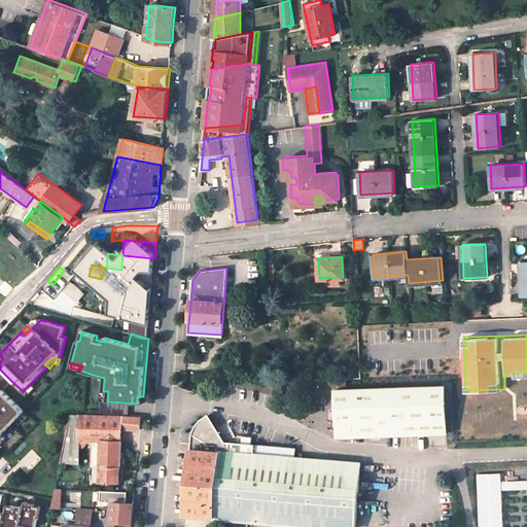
[(0,371),(0,387),(2,390),(11,381),(1,371),(0,371)]
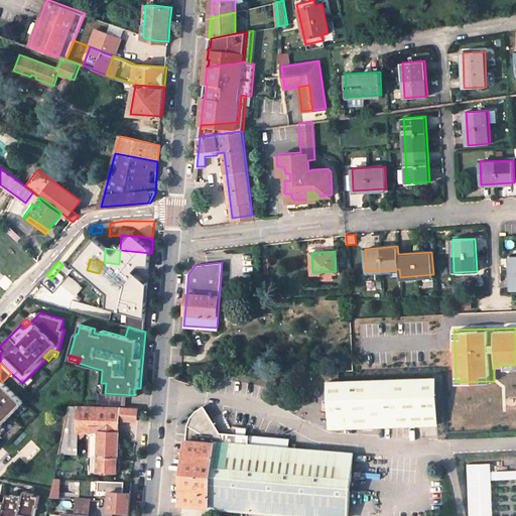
[(30,375),(22,383),(26,387),(34,380),(30,375)]
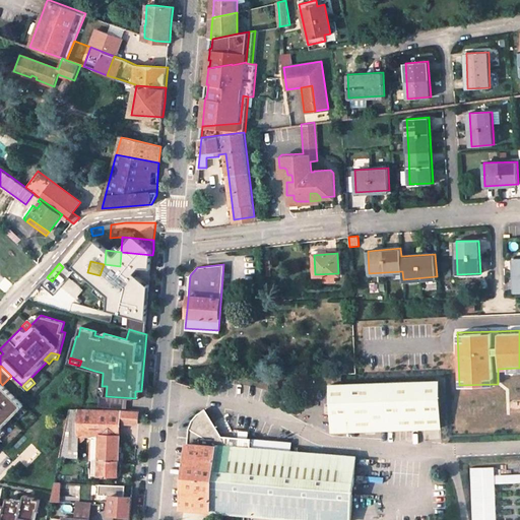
[(441,427),(439,381),(331,385),(332,431),(441,427)]
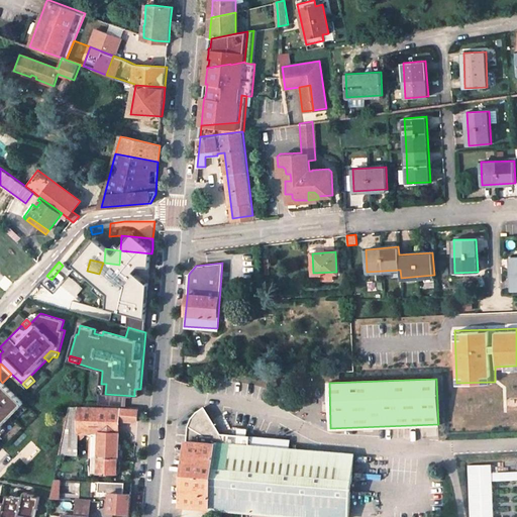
[(0,426),(2,425),(15,411),(23,404),(2,383),(0,380),(0,426)]
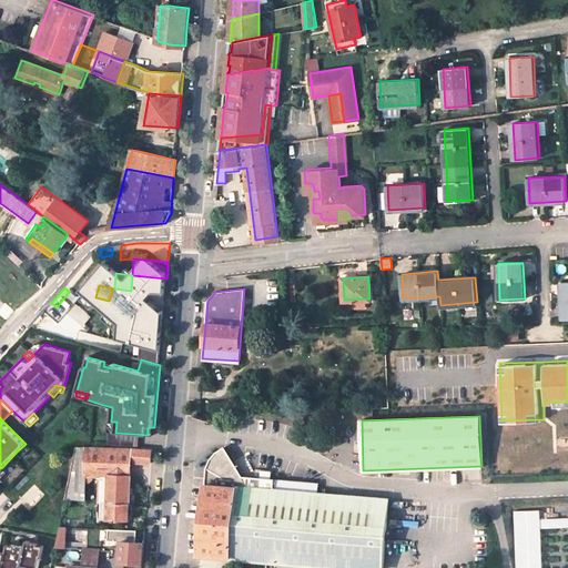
[(26,444),(17,452),(22,457),(30,448),(26,444)]
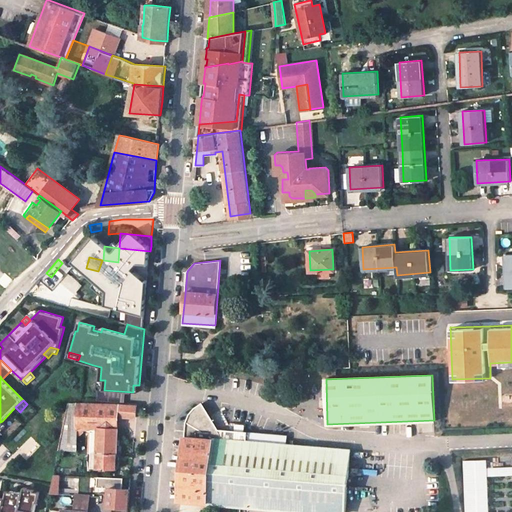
[(324,511),(345,511),(350,449),(267,443),(246,441),(247,432),(218,429),(202,403),(197,406),(194,410),(190,414),(188,422),(186,435),(213,438),(207,502),(237,504),(324,511)]
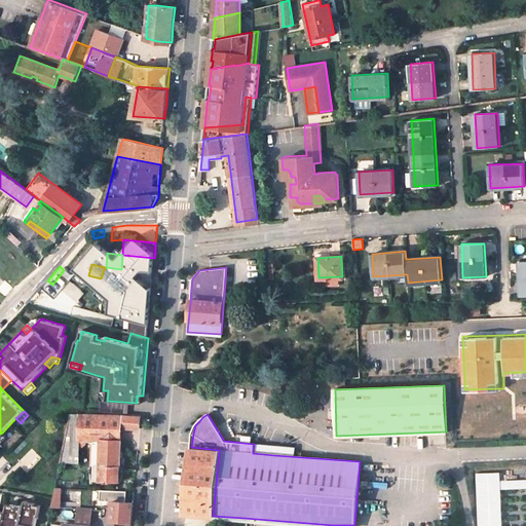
[(94,464),(101,464),(120,465),(122,428),(141,429),(141,417),(120,416),(70,415),(60,463),(77,463),(79,463),(80,441),(101,441),(101,445),(95,445),(94,464)]
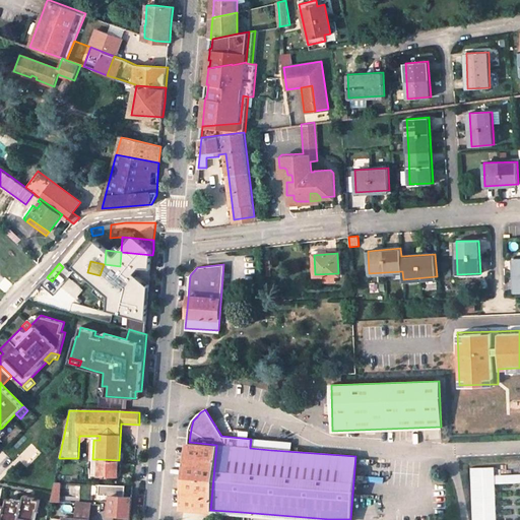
[(250,448),(271,450),(271,440),(251,439),(250,448)]
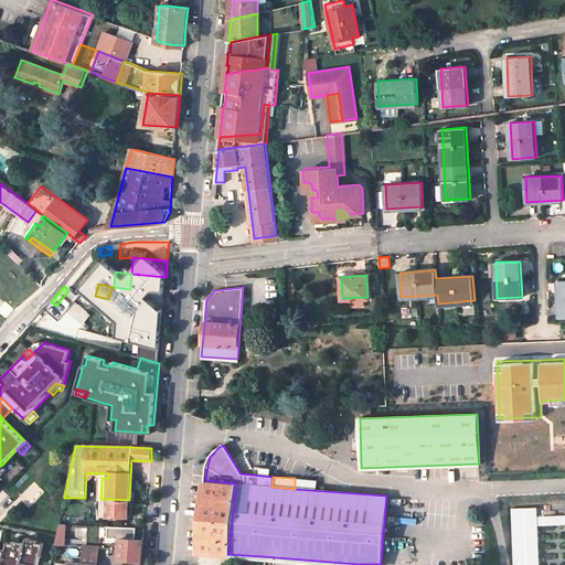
[(235,483),(205,480),(202,512),(199,552),(228,554),(235,483)]
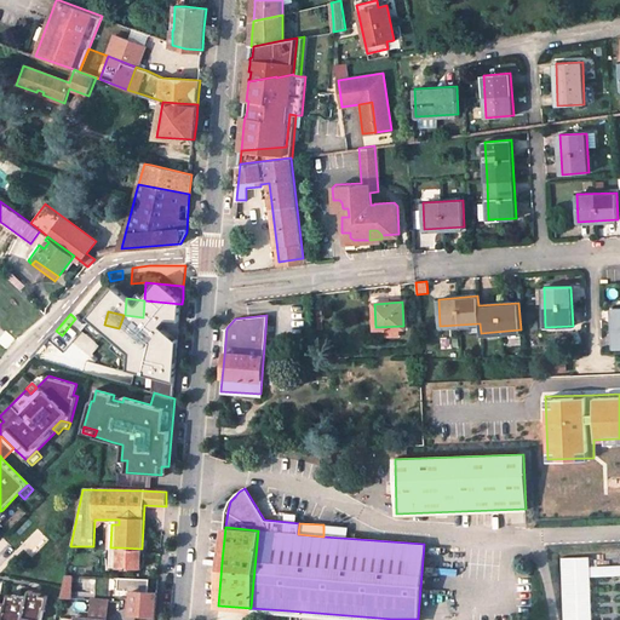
[(118,566),(118,569),(141,569),(141,567),(144,567),(144,560),(145,554),(142,554),(142,549),(119,547),(118,566)]
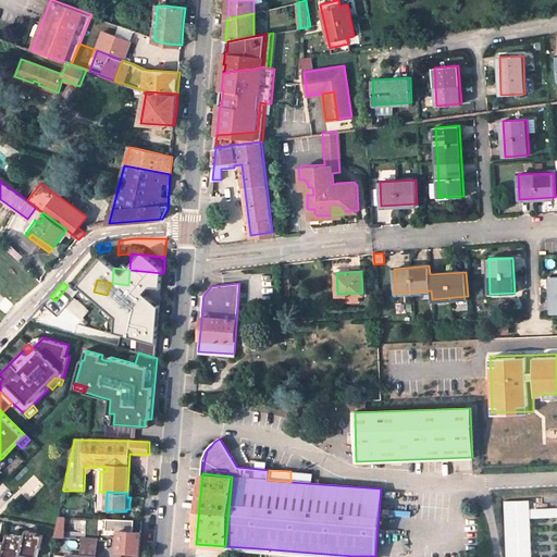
[(531,556),(530,517),(529,507),(529,498),(504,499),(506,556),(531,556)]
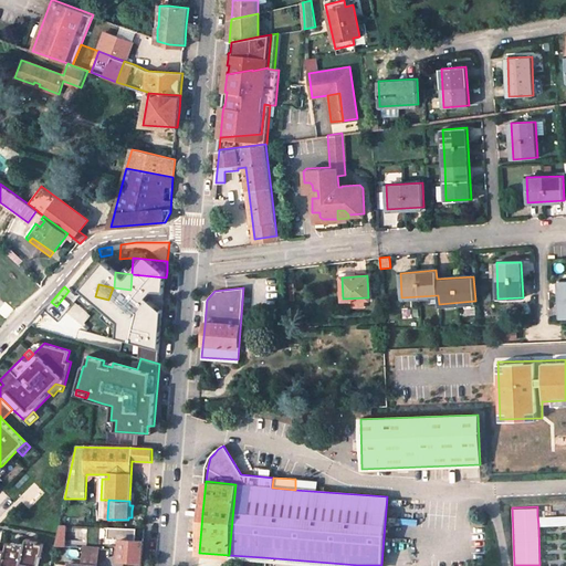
[(565,514),(537,515),(538,525),(565,524),(565,514)]
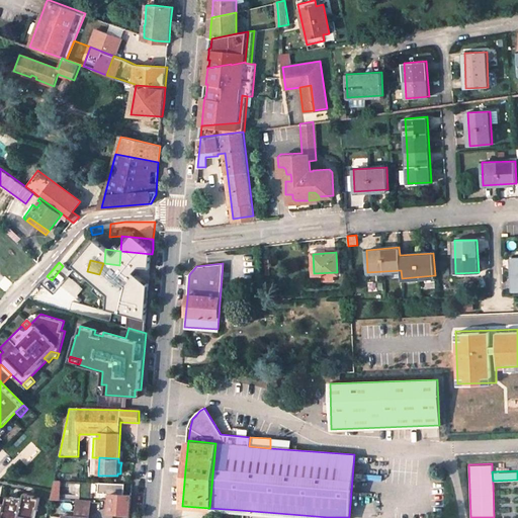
[(60,481),(55,481),(51,499),(58,499),(60,481)]
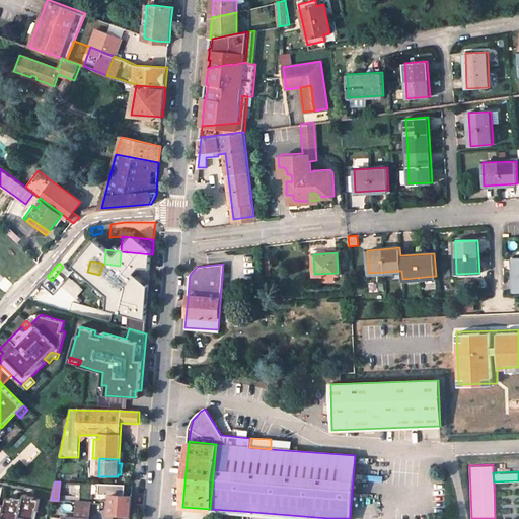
[(126,484),(100,483),(99,494),(113,495),(110,510),(116,511),(116,513),(115,518),(127,518),(130,518),(132,506),(133,493),(126,493),(126,484)]
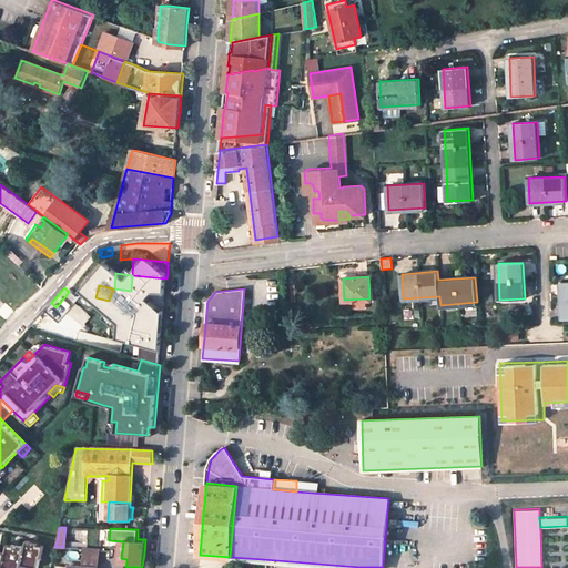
[(27,540),(26,547),(22,560),(39,565),(42,553),(43,553),(44,546),(39,545),(39,544),(27,540)]
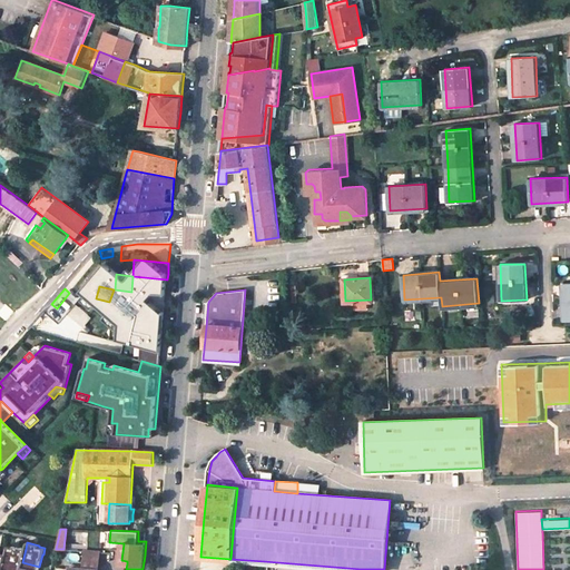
[(6,556),(2,569),(5,569),(20,569),(22,562),(26,549),(13,546),(13,548),(7,547),(6,556)]
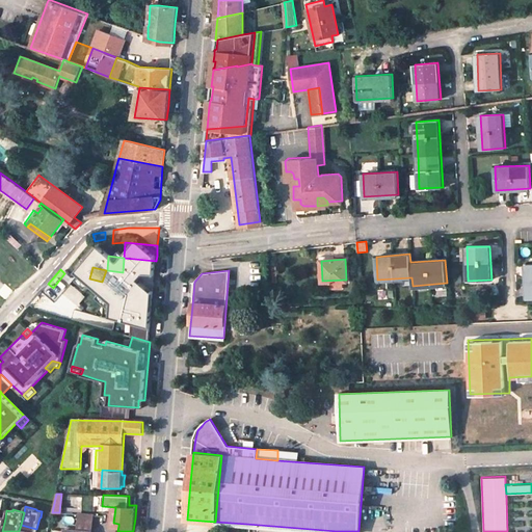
[(90,531),(92,515),(79,514),(78,531),(65,530),(64,531),(90,531)]
